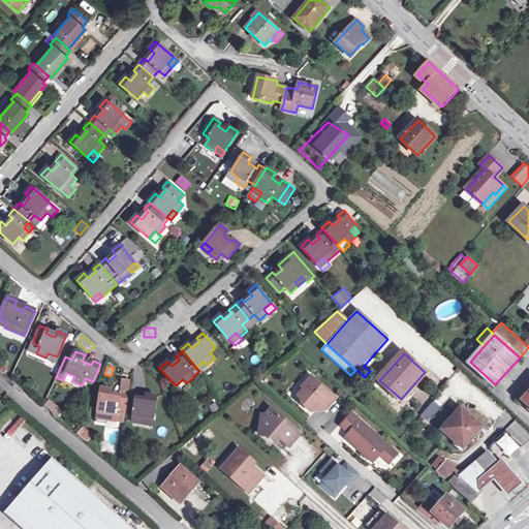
[(66,373),(63,380),(71,384),(72,381),(74,376),(66,373)]
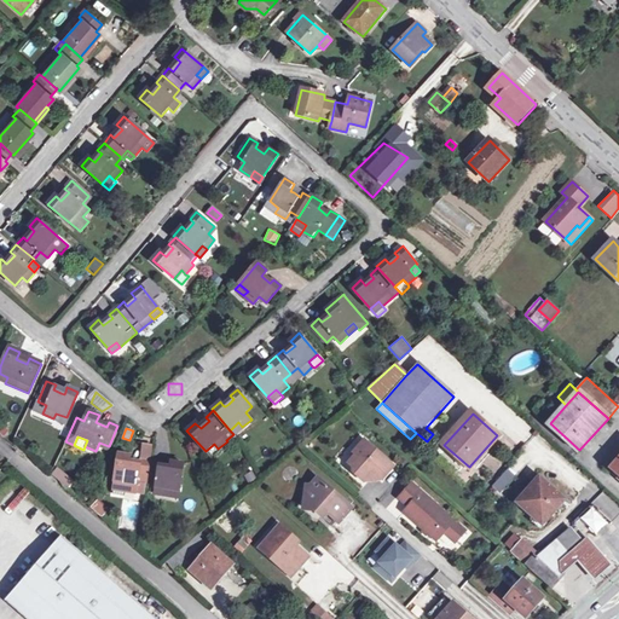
[(394,466),(365,440),(354,452),(357,455),(348,463),(357,470),(357,475),(364,481),(374,472),(382,479),(394,466)]
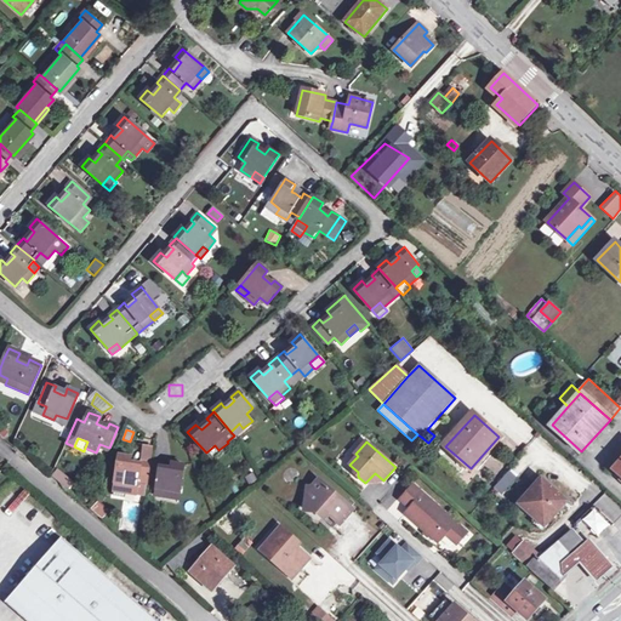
[(147,484),(148,484),(152,462),(142,460),(141,466),(130,463),(131,456),(119,455),(115,483),(126,484),(125,490),(137,493),(137,494),(146,495),(147,484)]
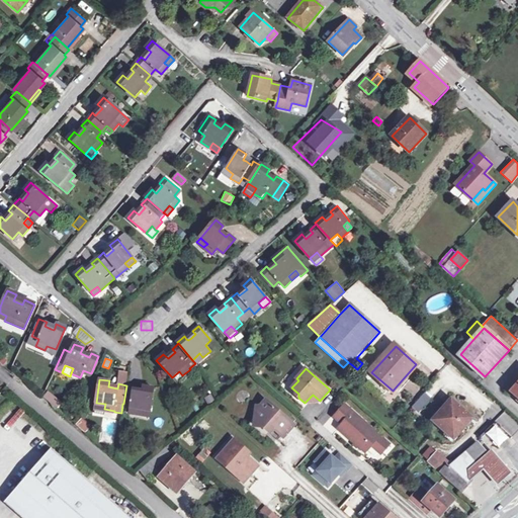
[(141,410),(150,411),(154,387),(144,385),(143,393),(134,391),(135,386),(126,385),(123,404),(132,405),(130,413),(140,415),(141,410)]
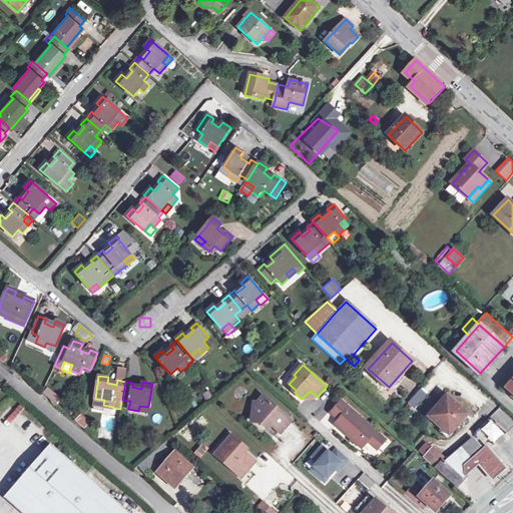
[(56,404),(61,397),(47,387),(42,393),(56,404)]
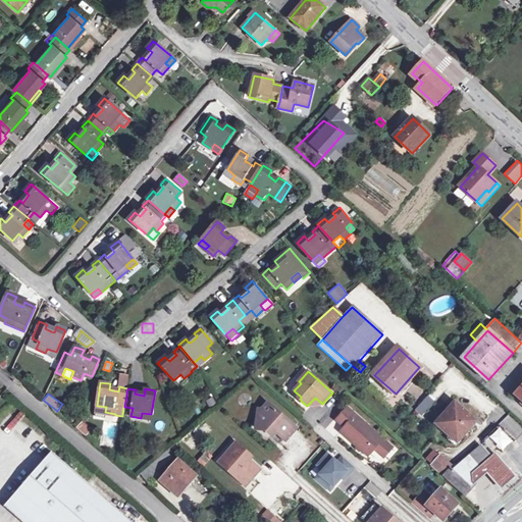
[(420,406),(425,411),(434,401),(429,396),(420,406)]
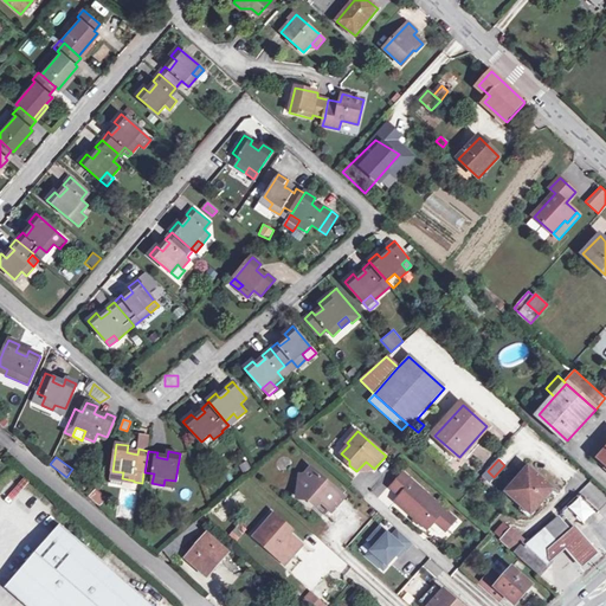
[(553,489),(528,468),(507,492),(532,514),(553,489)]
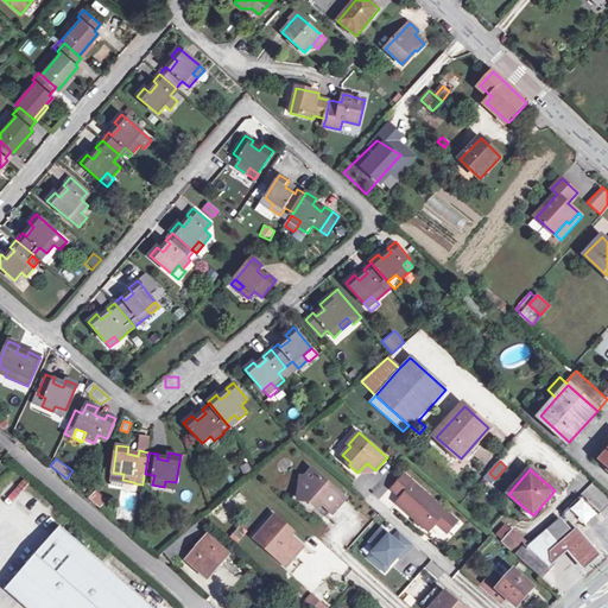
[(321,501),(331,511),(333,513),(344,499),(312,470),(306,479),(303,477),(301,494),(311,495),(311,501),(316,506),(321,501)]
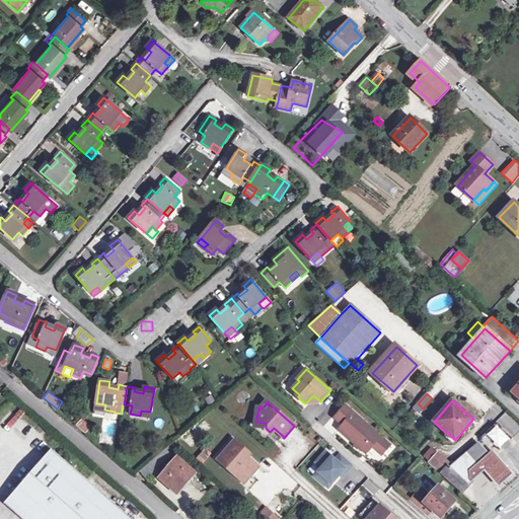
[(104,416),(104,410),(105,404),(96,403),(94,414),(104,416)]
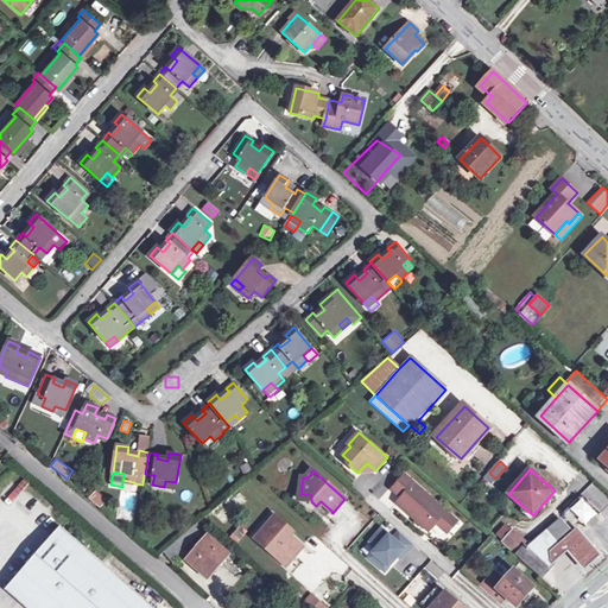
[(405,475),(392,489),(401,498),(397,502),(429,531),(436,523),(448,533),(457,521),(405,475)]
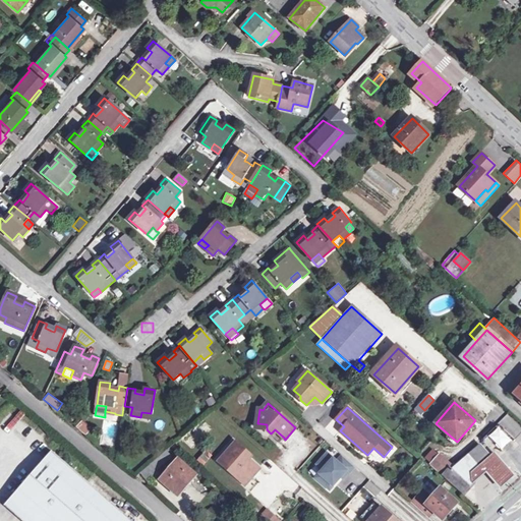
[(91,428),(81,421),(76,427),(85,435),(91,428)]
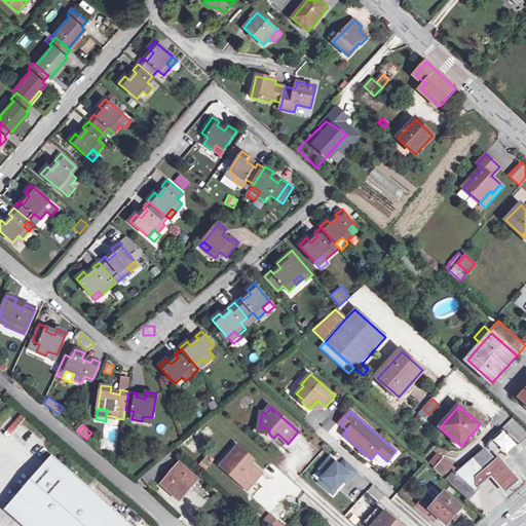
[(503,429),(491,441),(504,455),(517,444),(503,429)]
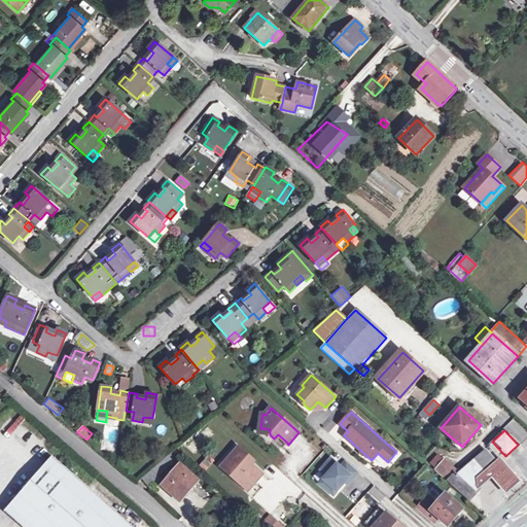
[(287,443),(278,434),(274,438),(274,440),(283,448),(287,443)]
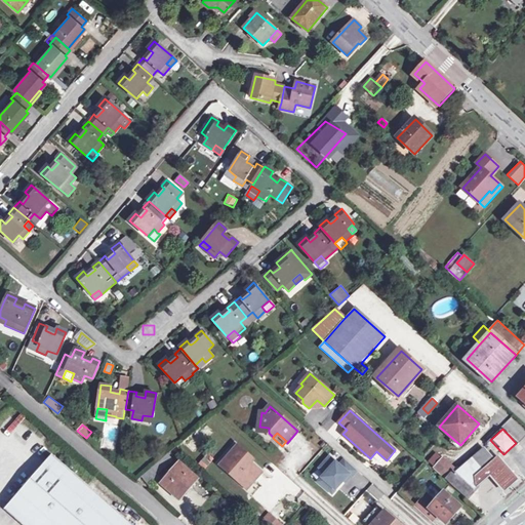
[(246,460),(249,456),(238,446),(224,462),(227,466),(232,470),(229,473),(244,487),(252,478),(255,481),(261,474),(250,463),(246,460)]
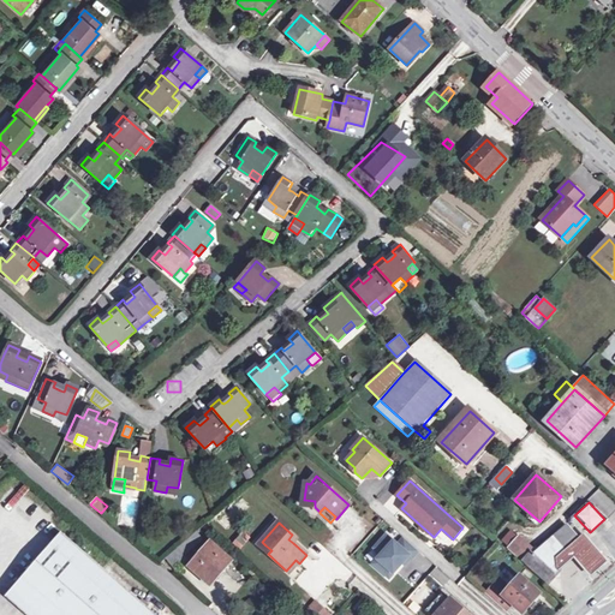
[(557,560),(579,539),(567,526),(535,555),(531,551),(532,550),(519,538),(508,550),(547,584),(559,572),(559,569),(557,560)]
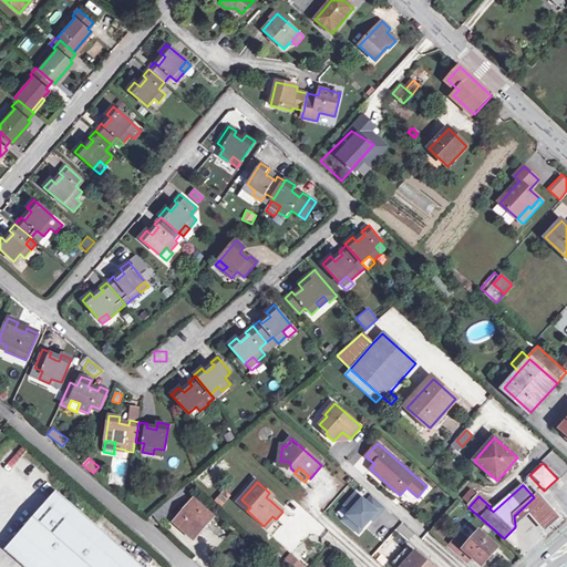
[(223,488),(214,501),(222,506),(230,494),(223,488)]
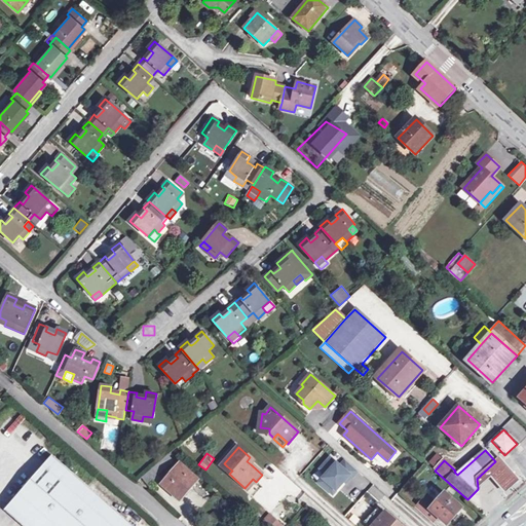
[(167,455),(150,471),(156,477),(174,461),(167,455)]
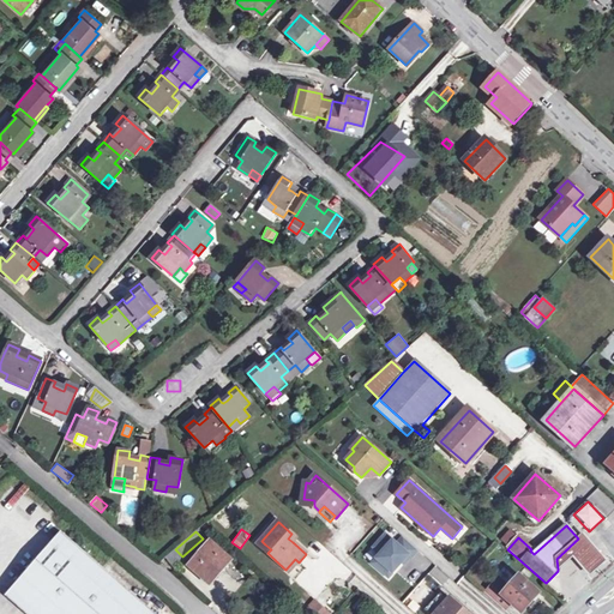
[(11,589),(25,601),(76,543),(61,533),(11,589)]
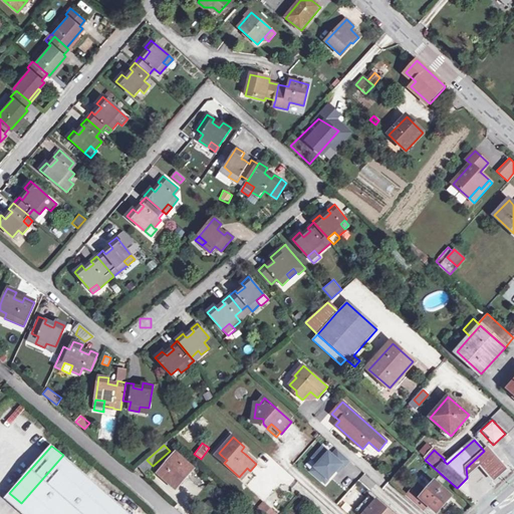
[(322,446),(312,457),(319,464),(312,472),(323,481),(335,469),(339,472),(349,461),(336,450),(332,455),(322,446)]
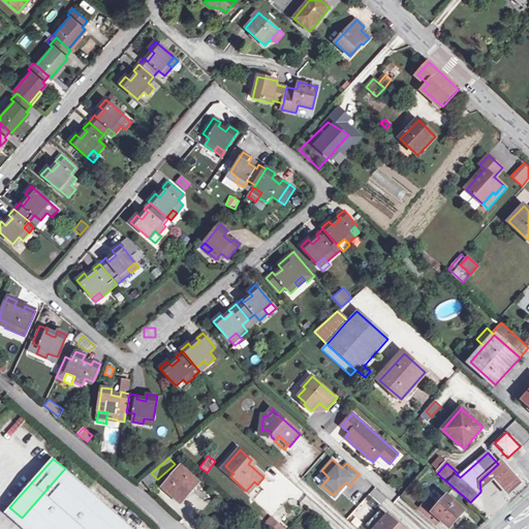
[(498,464),(479,481),(480,490),(494,478),(508,494),(521,484),(502,461),(498,464)]
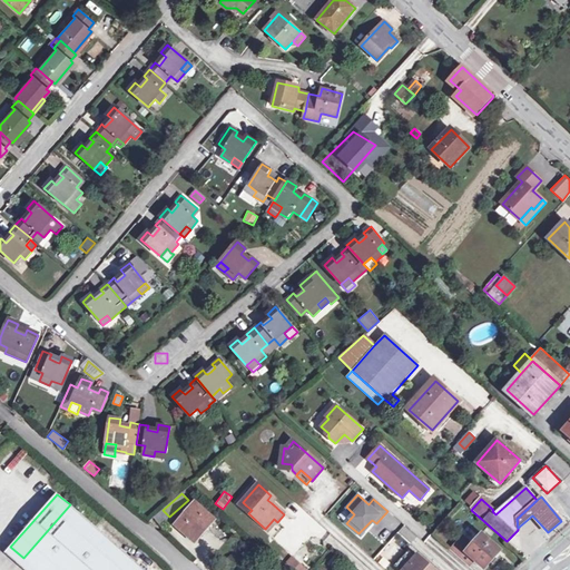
[(195,502),(175,526),(194,542),(214,520),(195,502)]
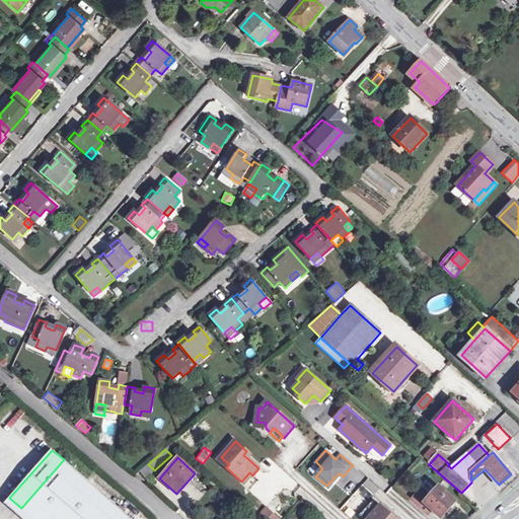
[(131,518),(64,459),(21,508),(33,518),(131,518)]
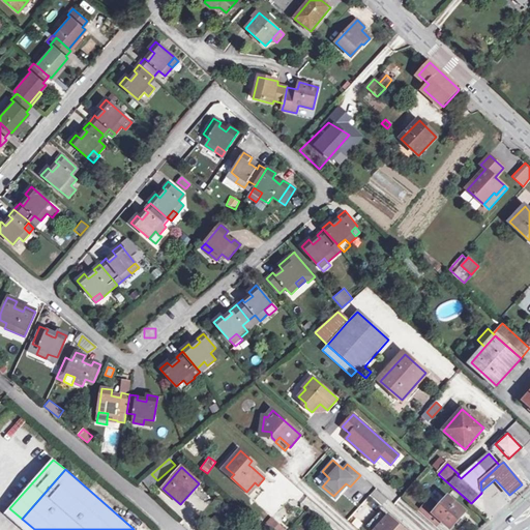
[(157,480),(151,474),(143,481),(151,490),(159,482),(157,480)]
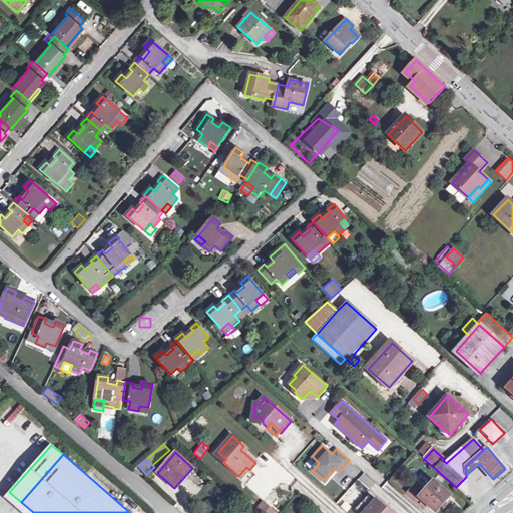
[(241,478),(249,470),(246,467),(238,476),(241,478)]
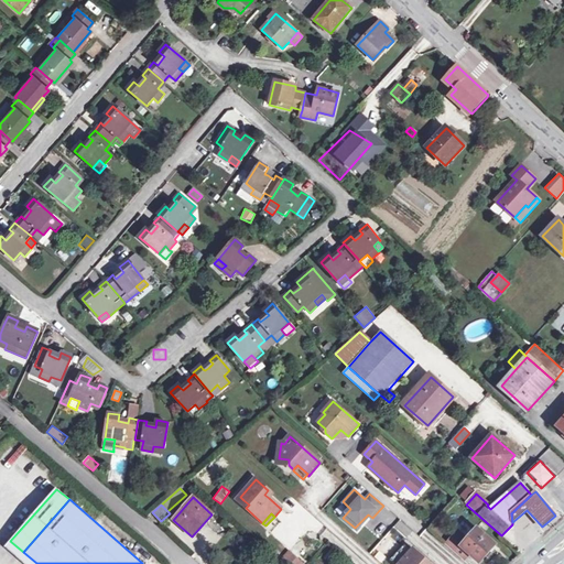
[(457,530),(444,544),(464,562),(469,555),(479,563),(495,545),(477,529),(468,539),(457,530)]
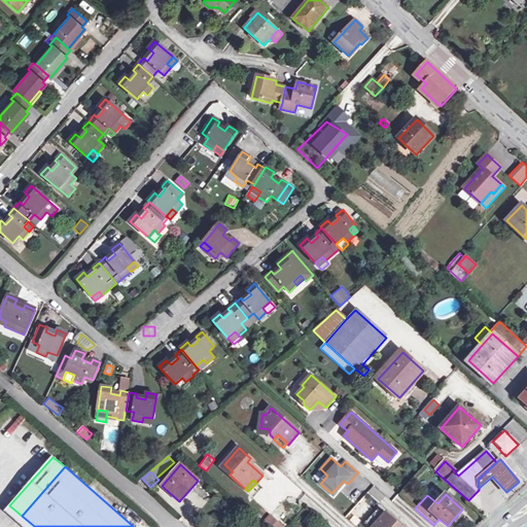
[(370,526),(374,526),(385,515),(377,506),(363,521),(370,526)]
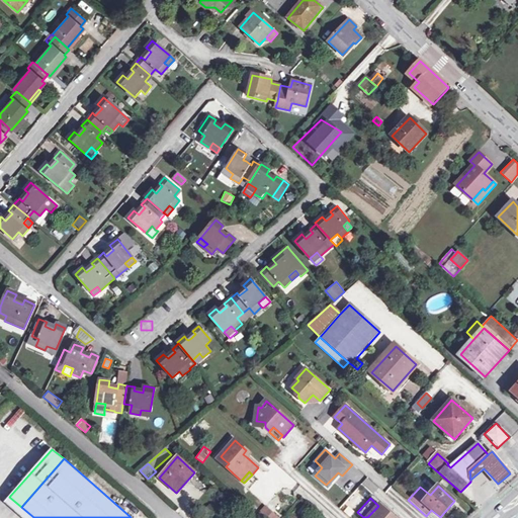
[(263,517),(277,517),(279,517),(264,505),(258,513),(263,517)]
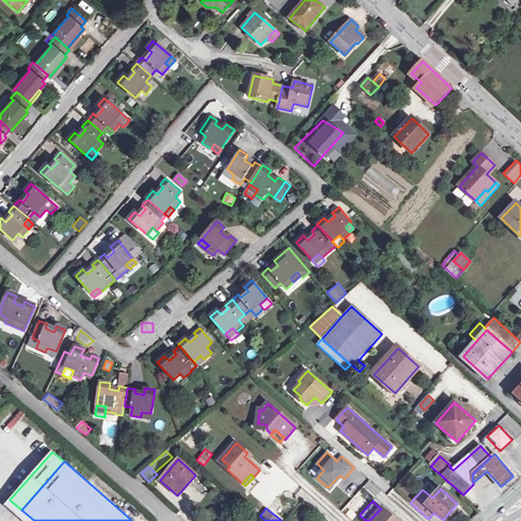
[(381,509),(369,520),(392,520),(387,516),(389,514),(382,508),(381,509)]
